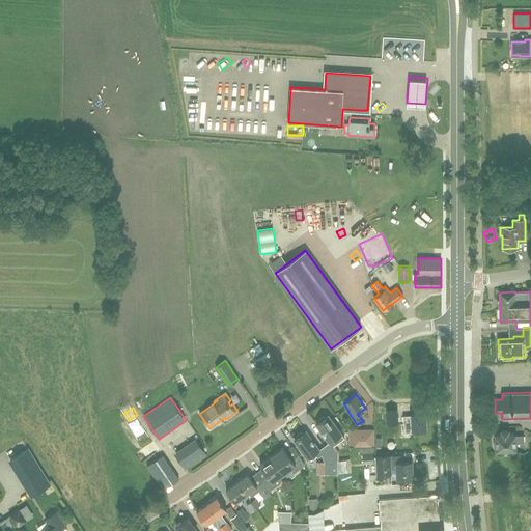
[(388,421),(397,420),(396,408),(387,409),(388,421)]
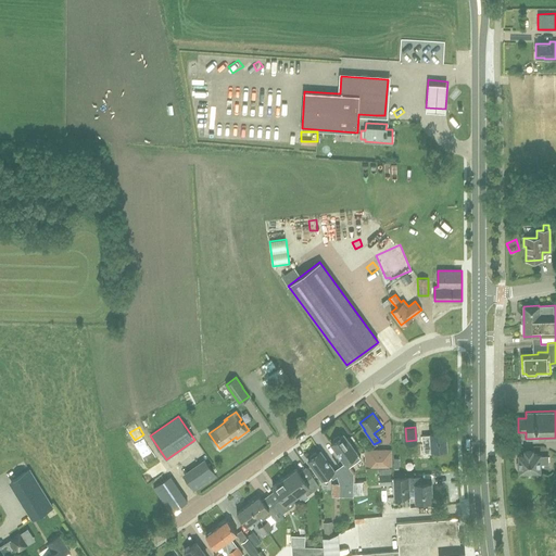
[(431,434),(422,436),(424,454),(437,453),(443,452),(443,450),(446,450),(445,432),(431,432),(431,434)]
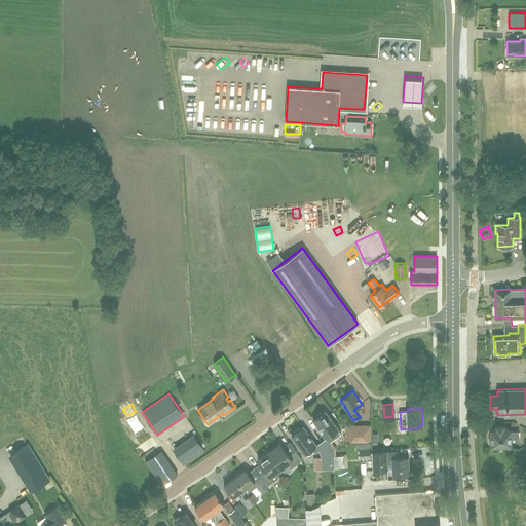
[(316,417),(313,419),(326,438),(327,438),(330,442),(334,439),(331,435),(338,429),(325,411),(322,414),(321,412),(315,416),(316,417)]
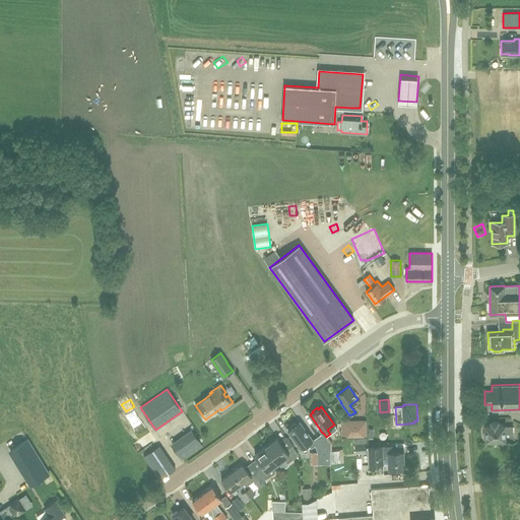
[(341,421),(342,437),(367,436),(367,419),(344,419),(344,421),(341,421)]
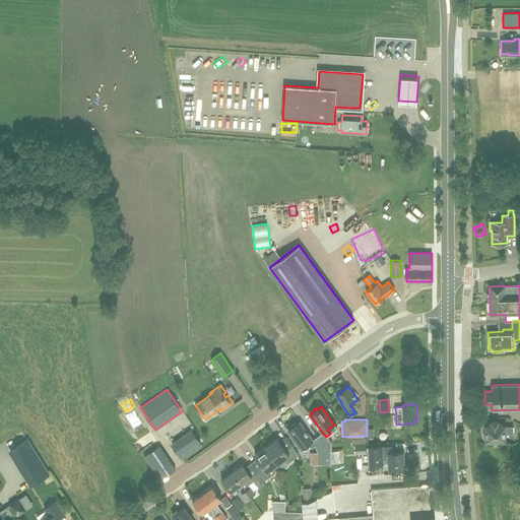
[(483,433),(483,439),(485,439),(485,440),(504,440),(504,434),(512,434),(512,427),(504,428),(504,425),(497,425),(497,421),(491,421),(491,426),(485,426),(485,433),(483,433)]
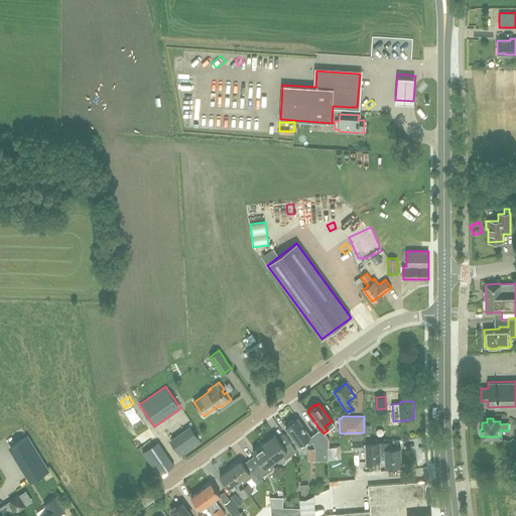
[(309,436),(297,419),(294,421),(293,419),(288,423),(289,424),(285,427),(298,444),(305,440),(308,444),(312,441),(309,437),(309,436)]
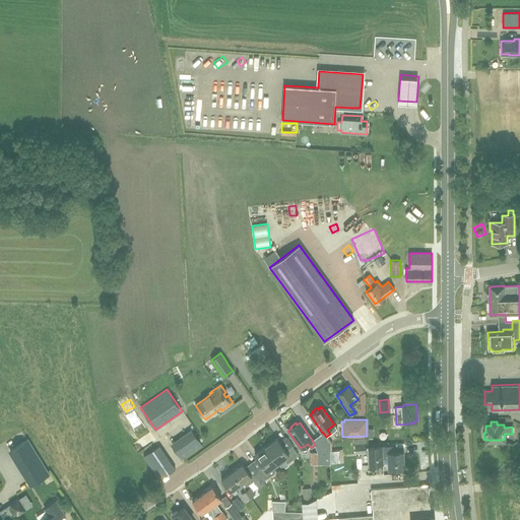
[(322,433),(317,437),(324,446),(324,452),(330,452),(330,451),(330,443),(326,437),(323,433),(322,433)]
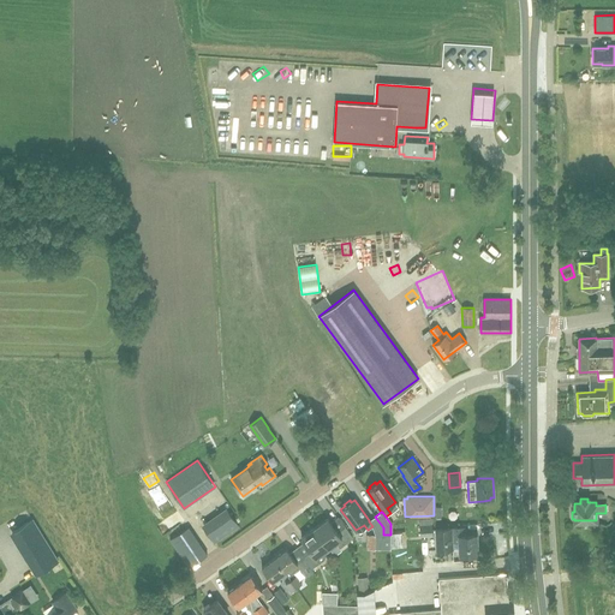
[(12,532),(37,573),(58,561),(33,519),(12,532)]
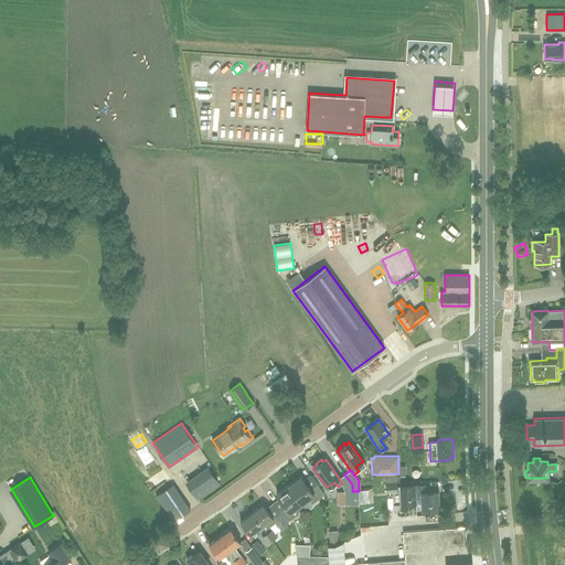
[(149,483),(155,491),(164,486),(160,477),(149,483)]
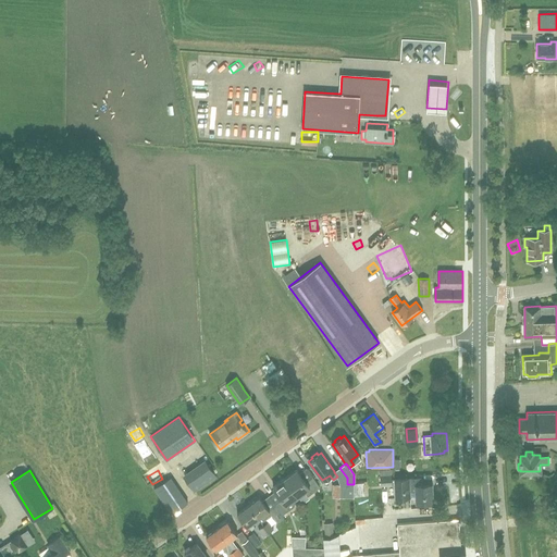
[(285,479),(298,496),(305,492),(308,496),(320,487),(319,486),(312,477),(305,481),(296,470),(285,479)]
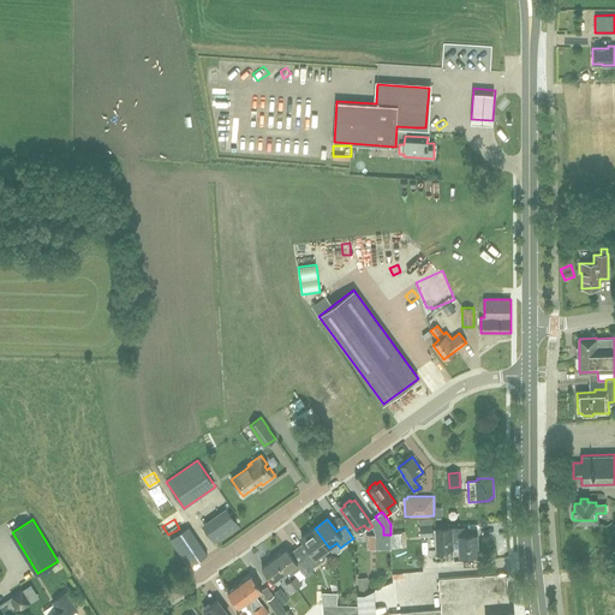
[(431,519),(419,520),(421,535),(436,535),(436,545),(437,550),(453,549),(452,529),(435,529),(436,530),(435,530),(433,530),(431,519)]
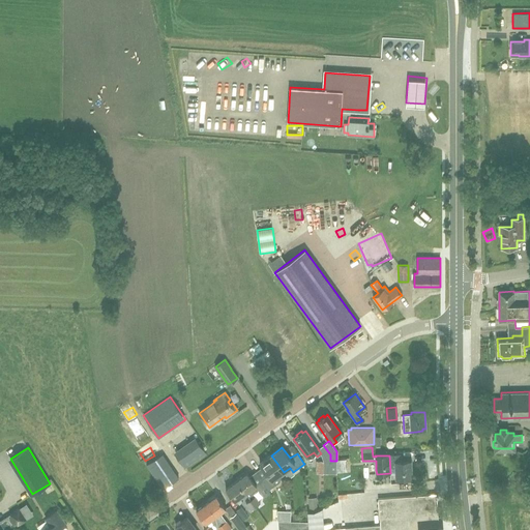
[(162,488),(178,477),(163,454),(146,465),(151,473),(162,488)]
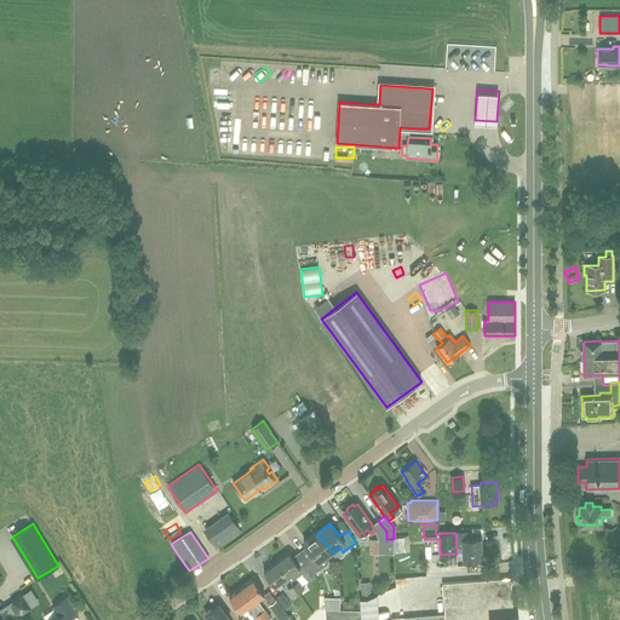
[(469,532),(455,532),(457,554),(463,554),(464,560),(482,558),(481,538),(469,539),(469,532)]
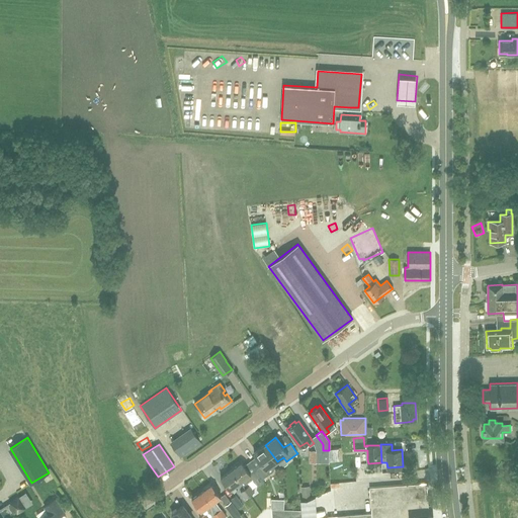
[(272,465),(277,461),(265,445),(254,453),(262,464),(255,468),(263,479),(269,473),(274,470),(274,468),(272,465)]
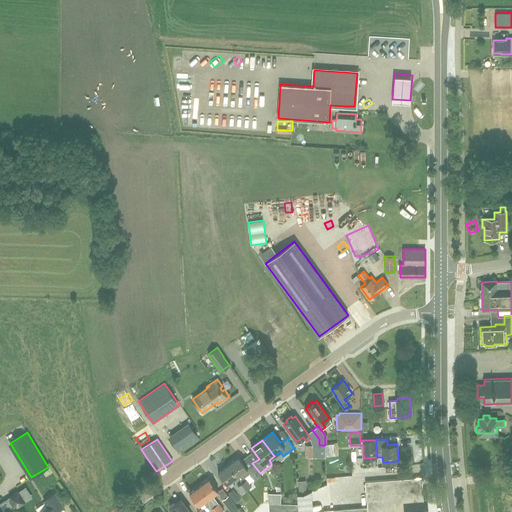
[(228,465),(237,477),(248,469),(239,457),(228,465)]
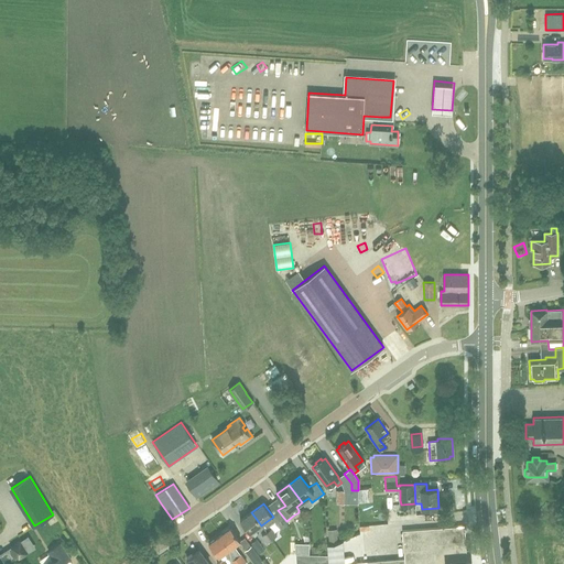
[(250,533),(261,525),(251,512),(240,520),(250,533)]
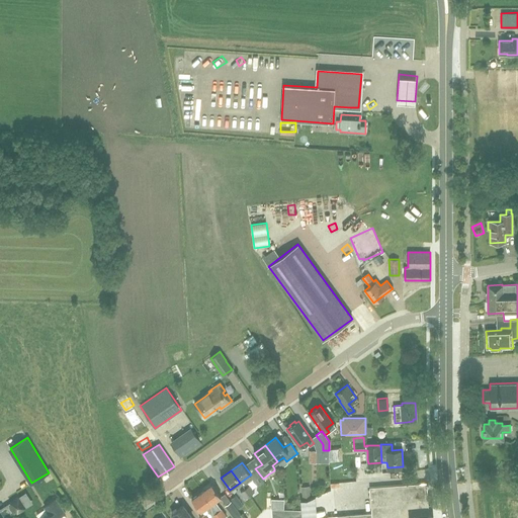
[(424,485),(424,483),(369,487),(371,513),(337,515),(337,512),(328,513),(328,510),(271,508),(272,517),(421,517),(421,511),(425,506),(423,485),(424,485)]
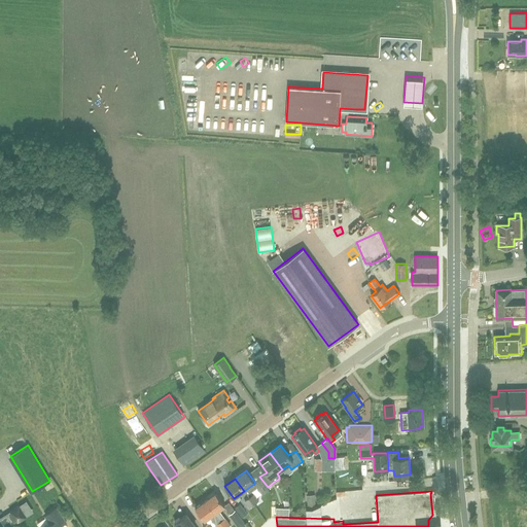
[(205,500),(214,513),(224,505),(215,493),(205,500)]
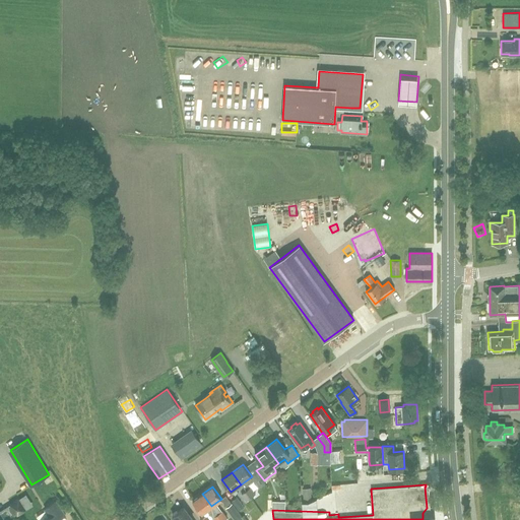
[(246,491),(251,498),(255,494),(251,486),(246,491)]
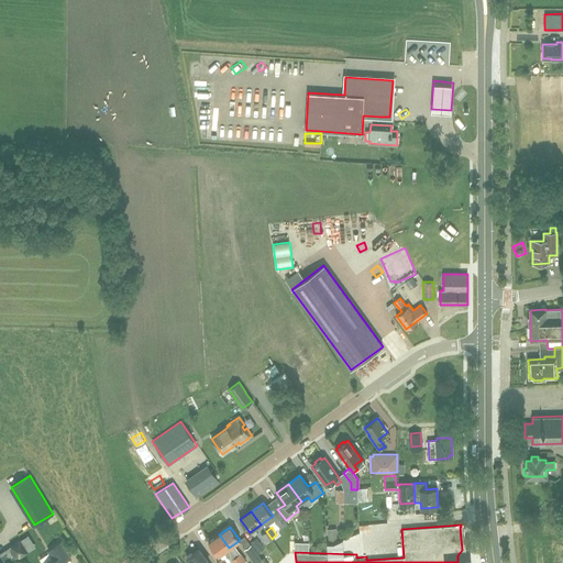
[(266,531),(261,534),(266,542),(272,539),(266,531)]
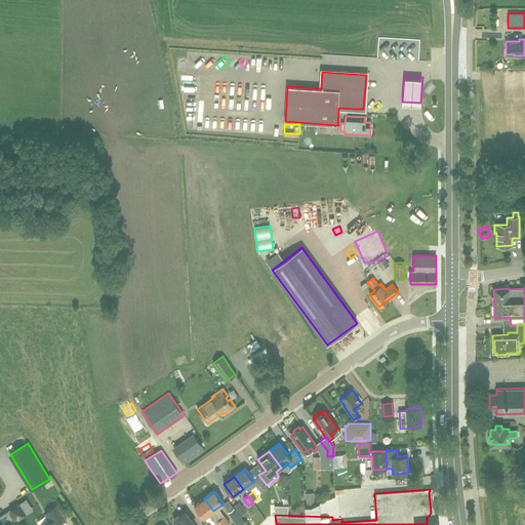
[(224,524),(219,519),(213,511),(204,498),(194,506),(203,518),(208,515),(216,524),(224,524)]
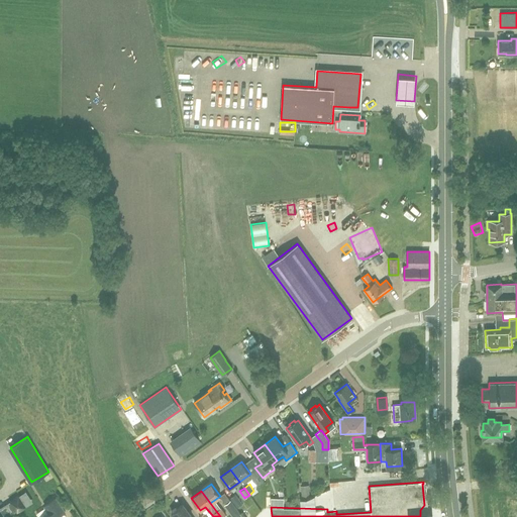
[(237,508),(242,504),(235,494),(230,498),(237,508)]
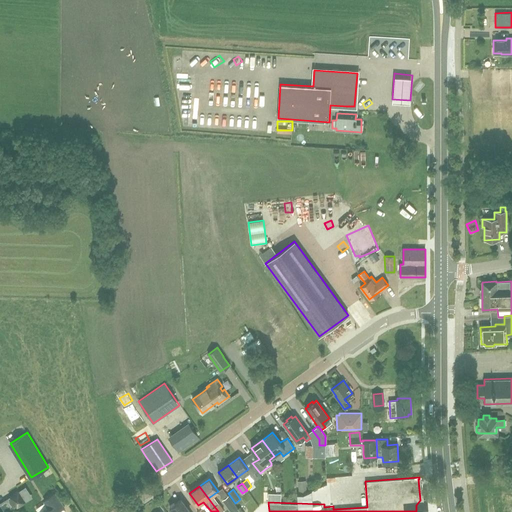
[(18,490),(9,496),(10,497),(16,508),(17,508),(26,503),(25,502),(18,491),(18,490)]
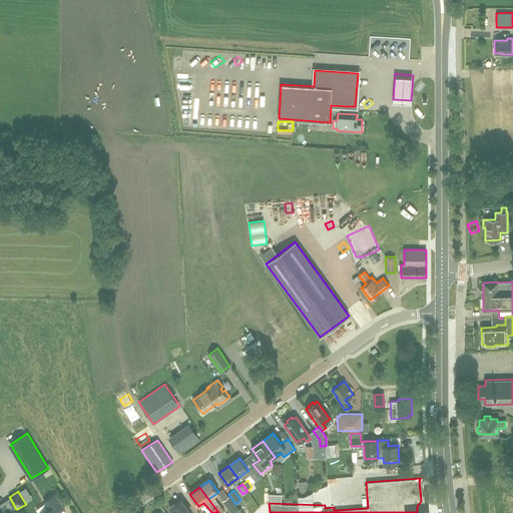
[(317,494),(319,501),(330,498),(328,491),(317,494)]
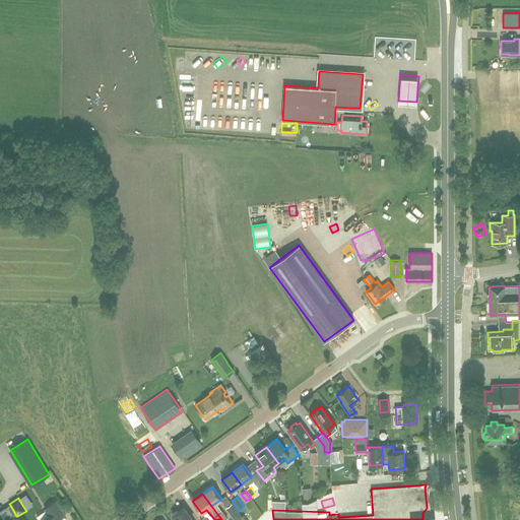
[(58,519),(56,516),(63,512),(56,502),(45,509),(50,517),(45,519),(58,519)]
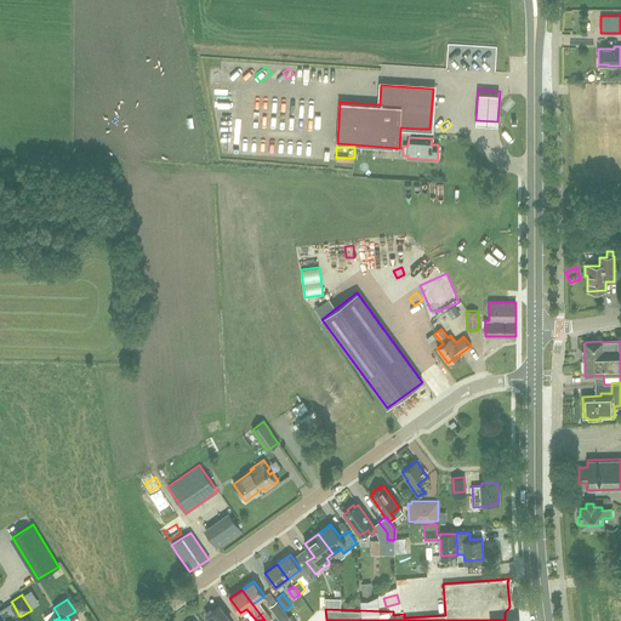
[(291,620),(277,602),(271,607),(281,620),(291,620)]
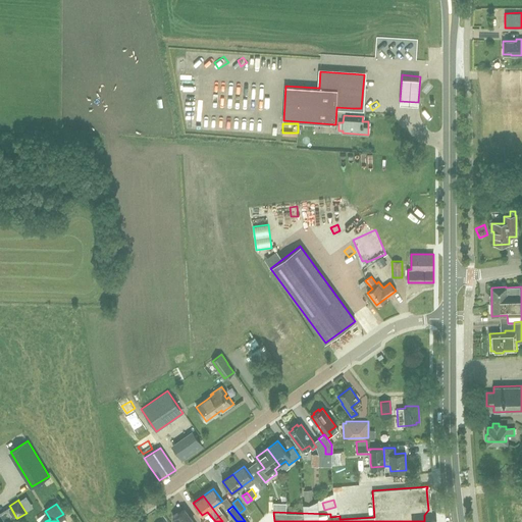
[(193,521),(194,521),(185,509),(172,518),(175,521),(193,521)]
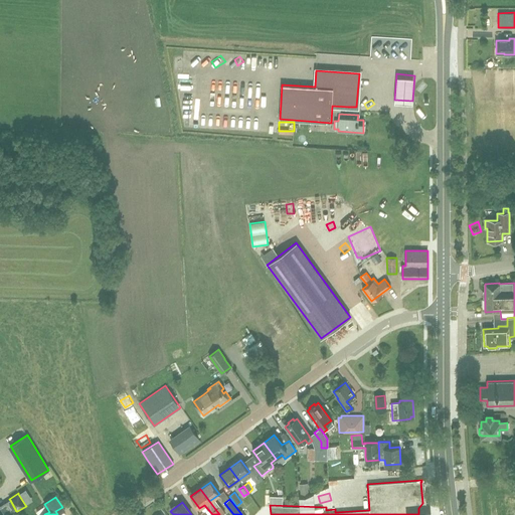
[(219,514),(221,514),(225,513),(220,506),(215,509),(219,514)]
